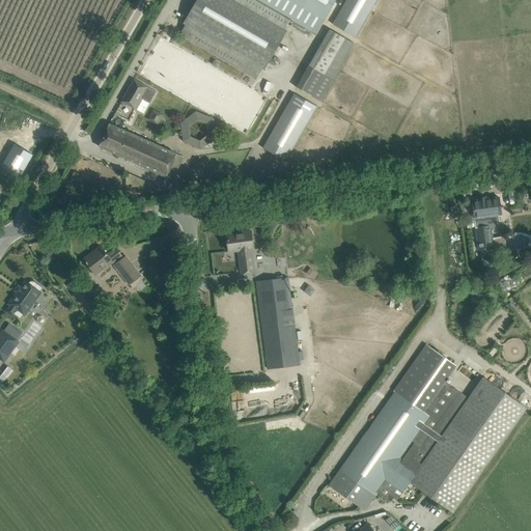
[(335,0),(196,0),(184,23),(186,24),(179,34),(256,79),(262,68),(264,70),(287,31),(284,30),(290,20),(316,34),(335,0)]
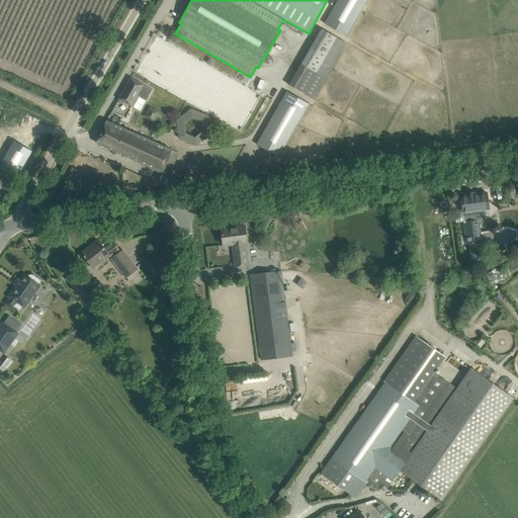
[(346,36),(366,0),(338,0),(325,23),(346,36)]
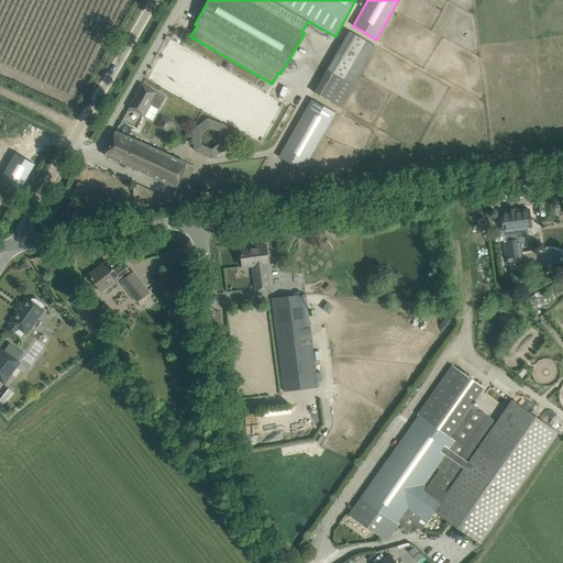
[(375,45),(350,31),(327,69),(328,69),(315,92),(340,107),(353,84),(375,45)]
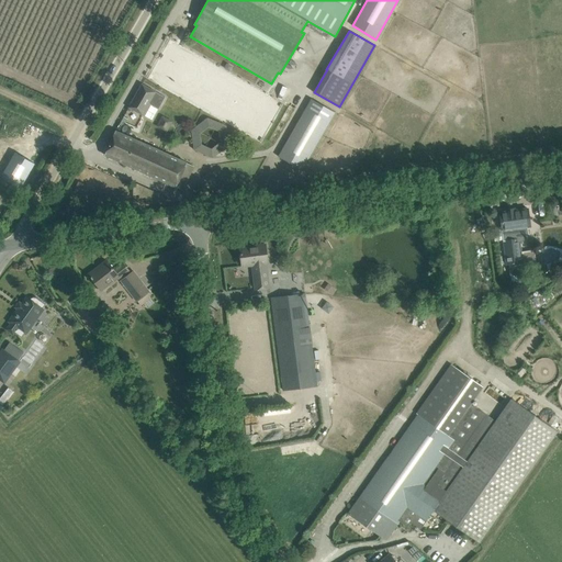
[(165,98),(156,92),(142,85),(128,108),(143,115),(149,103),(158,109),(165,98)]
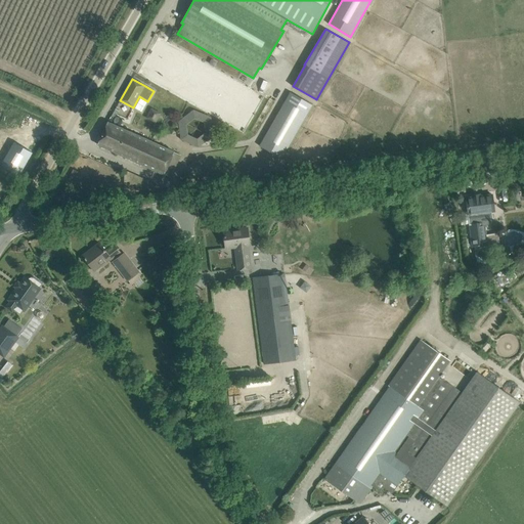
[(291,92),(260,146),(281,159),(312,104),(291,92)]
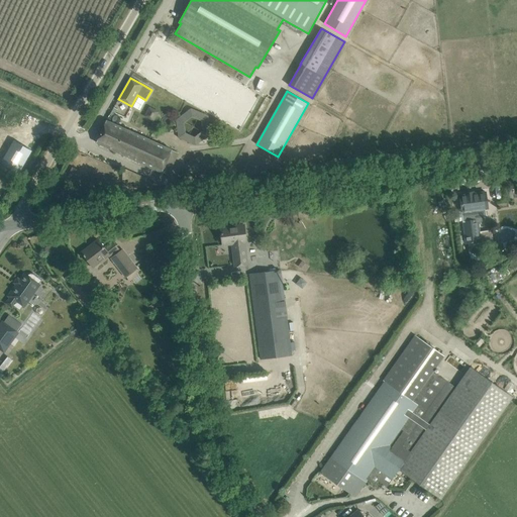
[(212,129),(193,105),(170,123),(189,147),(212,129)]
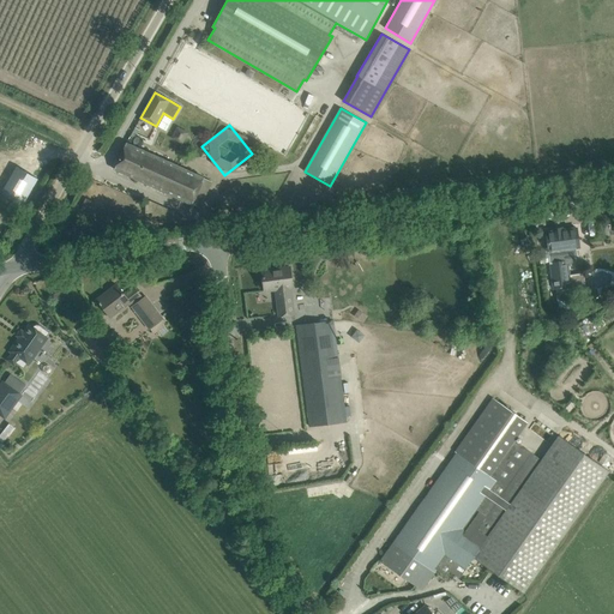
[(200,176),(137,148),(126,143),(114,169),(199,208),(211,181),(200,176)]
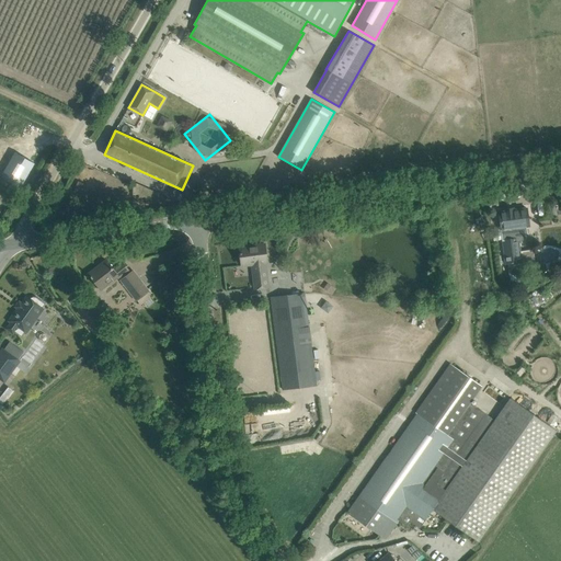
[(16,151),(1,178),(20,189),(35,162),(16,151)]
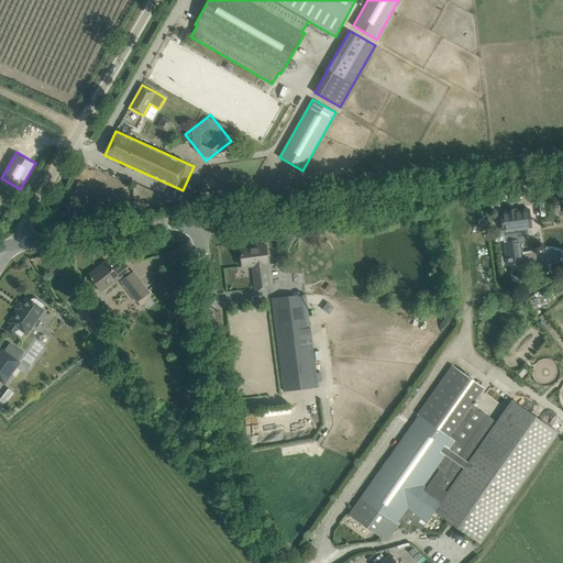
[(84,195),(87,186),(78,181),(74,190),(84,195)]
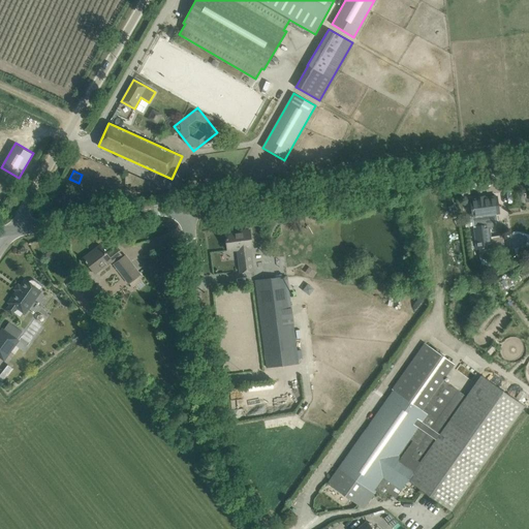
[(524,191),(516,192),(517,199),(525,199),(524,191)]
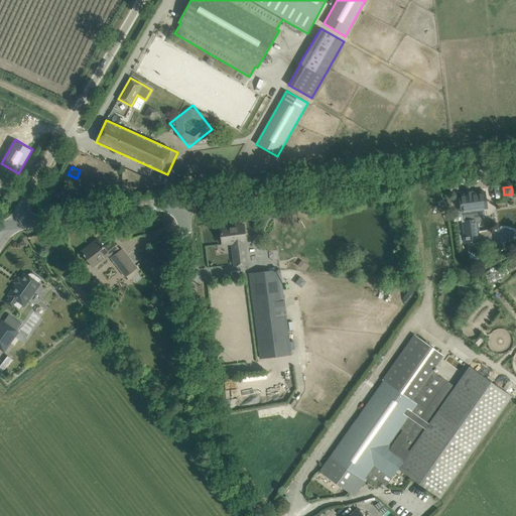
[(485,191),(459,195),(466,243),(468,243),(479,241),(486,240),(485,231),(479,232),(477,222),(477,219),(479,219),(480,218),(481,217),(482,216),(482,215),(482,214),(481,209),(484,209),(487,208),(485,191)]
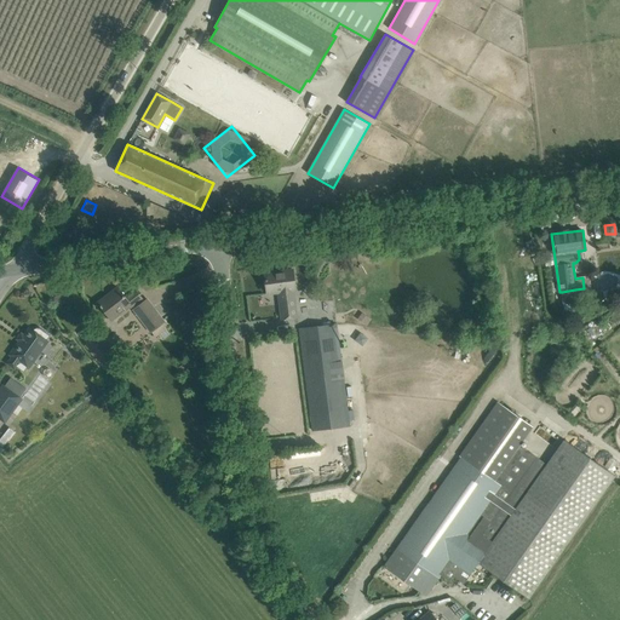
[(296,291),(294,282),(293,270),(282,271),(282,274),(267,275),(267,274),(265,274),(268,294),(281,292),(282,299),(279,300),(282,319),(298,317),(294,291),(296,291)]
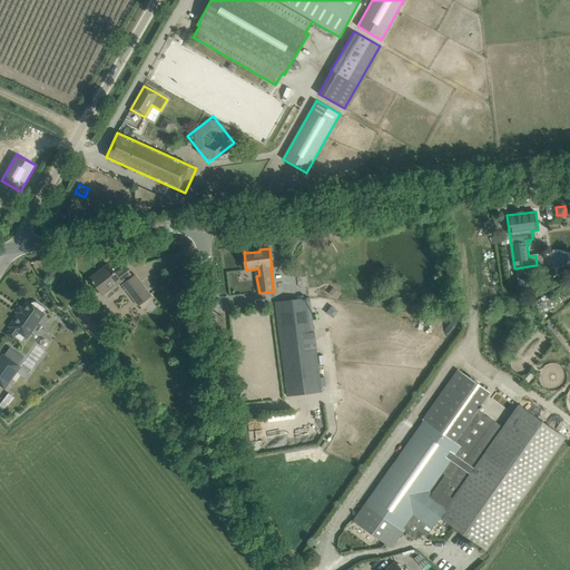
[(119,279),(120,282),(129,275),(127,273),(128,272),(125,266),(115,274),(108,265),(107,266),(108,267),(100,274),(99,272),(90,278),(92,281),(91,282),(102,295),(110,288),(109,286),(119,279)]
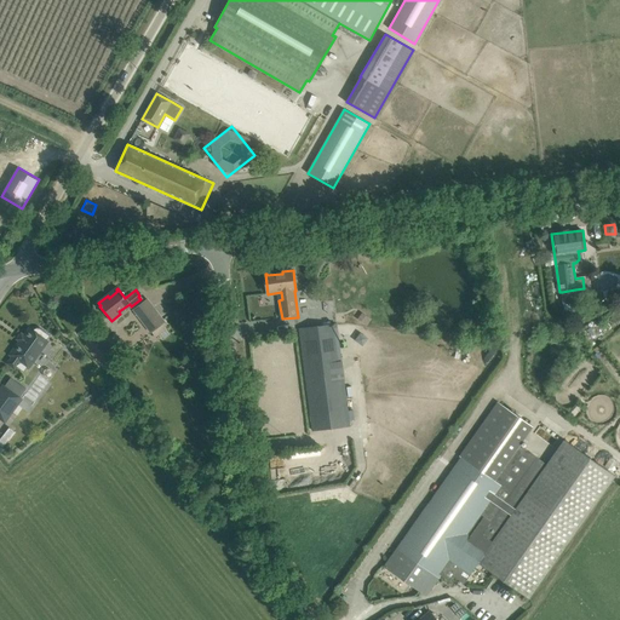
[(137,306),(133,310),(151,333),(153,332),(156,337),(159,336),(164,340),(171,334),(167,329),(168,328),(165,322),(147,299),(137,306)]
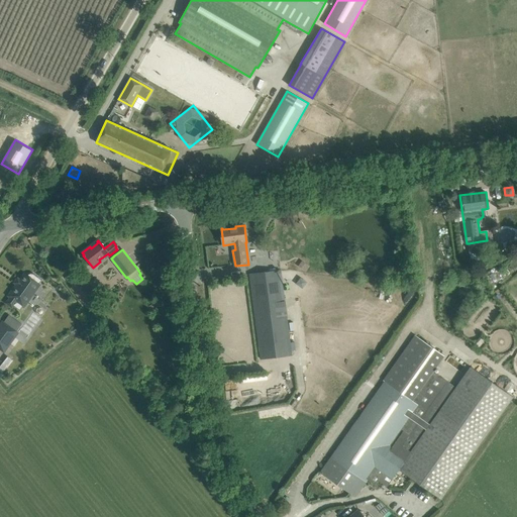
[(302,261),(298,267),(306,272),(309,266),(302,261)]
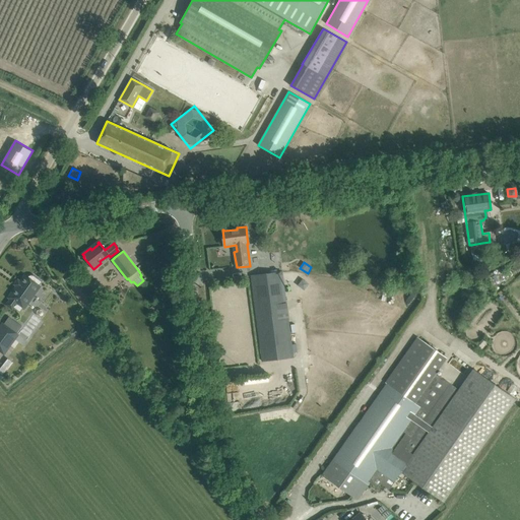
[(262,362),(294,358),(282,272),(251,276),(262,362)]
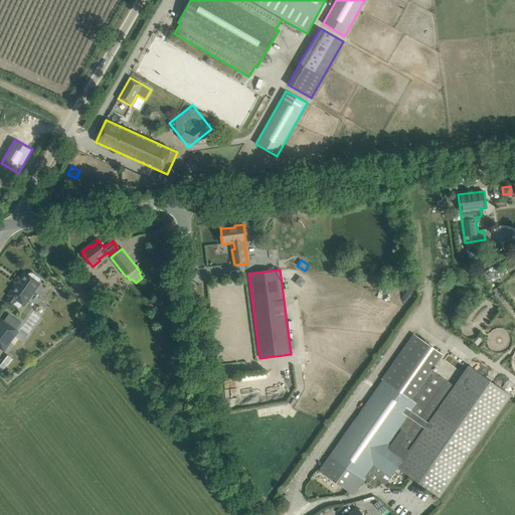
[(9,296),(5,302),(12,308),(14,305),(20,309),(22,306),(23,307),(39,284),(39,283),(42,279),(34,273),(33,273),(32,273),(31,273),(30,273),(29,273),(28,273),(28,274),(27,274),(27,275),(24,273),(24,274),(17,283),(9,295),(9,296)]
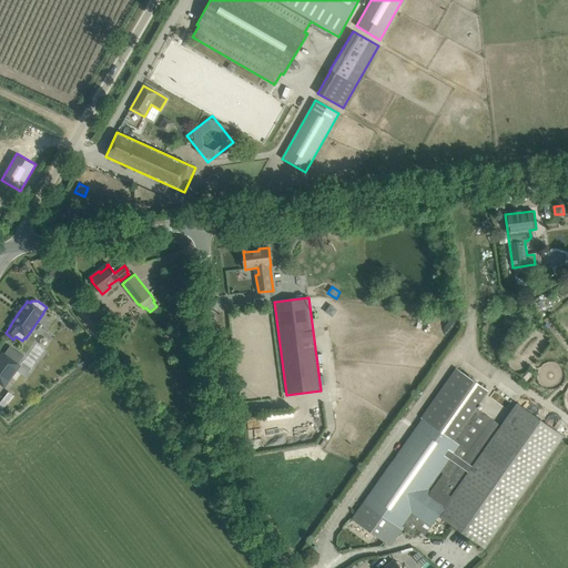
[(2,353),(0,355),(0,383),(4,387),(20,365),(19,364),(4,354),(2,353)]
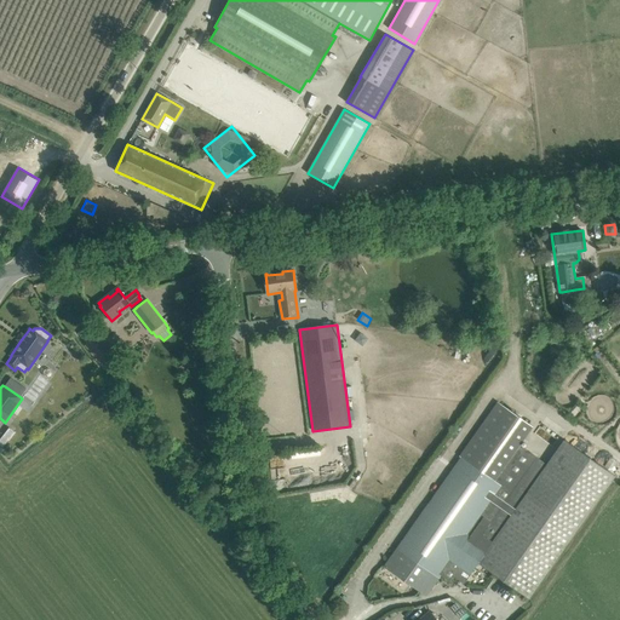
[(547,465),(520,446),(533,426),(498,402),(459,457),(461,458),(384,567),(424,595),(438,574),(449,581),(453,577),(464,584),(478,563),(529,600),(615,476),(563,440),(547,465)]
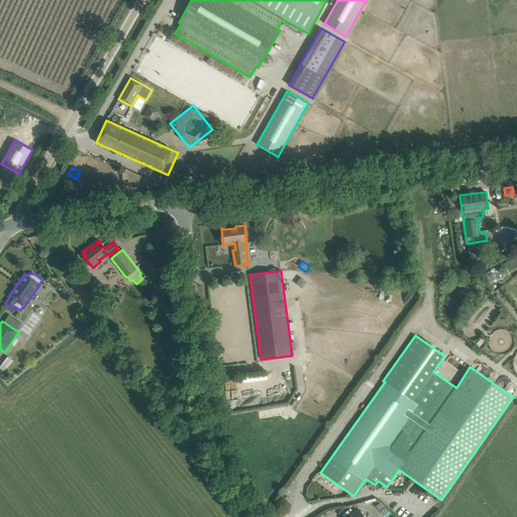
[(6,355),(0,363),(0,372),(2,374),(12,360),(6,355)]
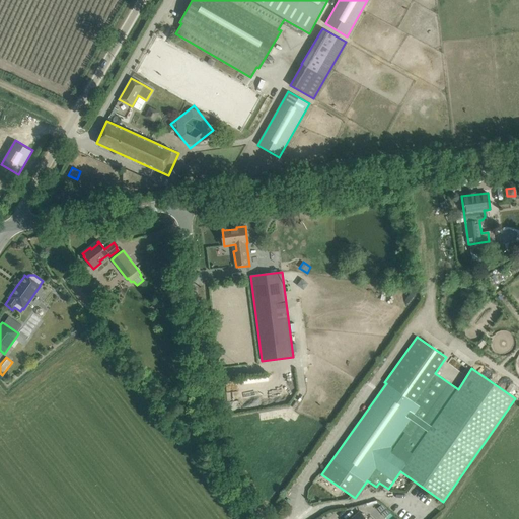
[(380,505),(377,508),(381,513),(386,508),(381,504),(380,505)]
